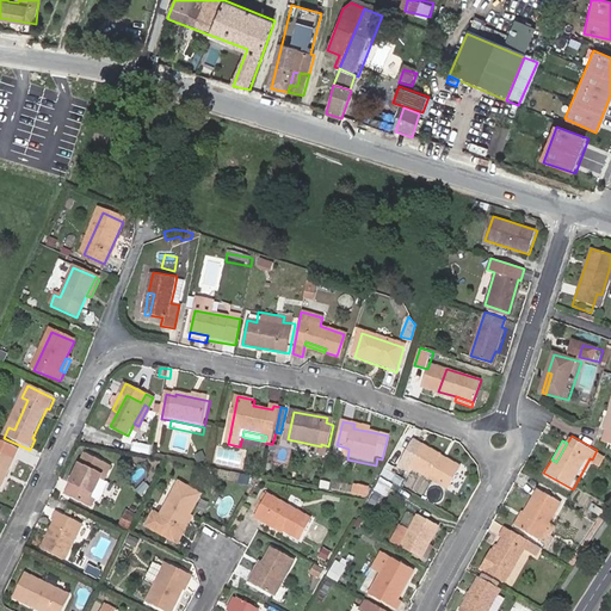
[(0,485),(16,450),(0,442),(0,485)]
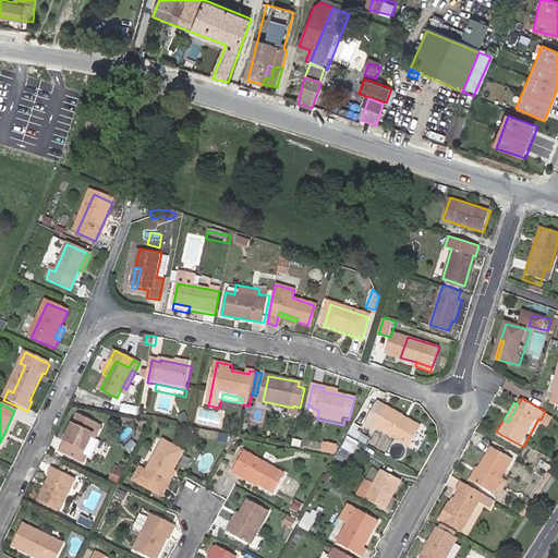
[(122,403),(120,412),(137,415),(140,407),(122,403)]
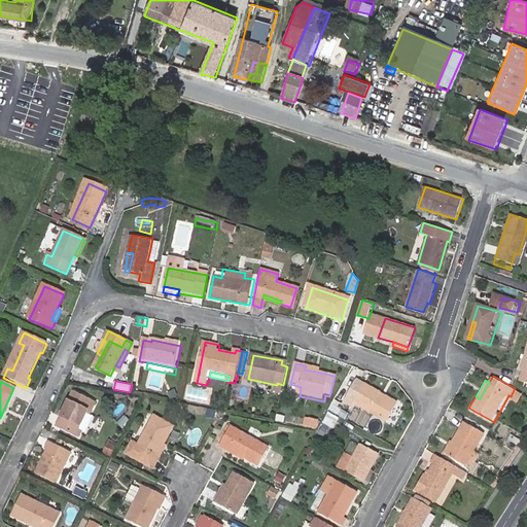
[(386,420),(394,405),(376,394),(378,392),(364,384),(354,402),(386,420)]
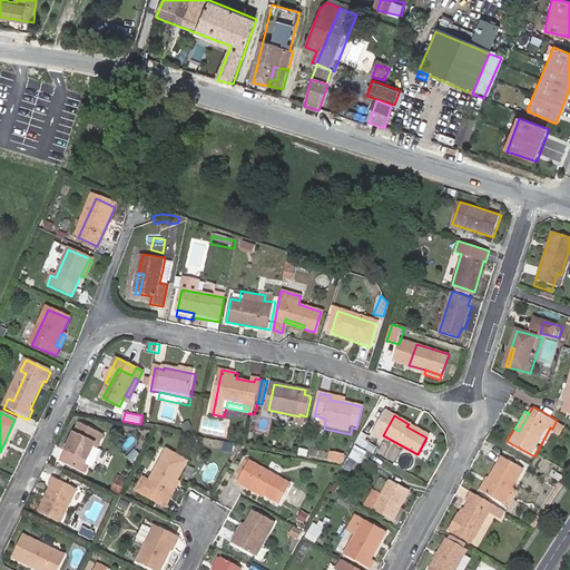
[(564,425),(557,420),(552,429),(554,430),(553,431),(559,434),(564,425)]
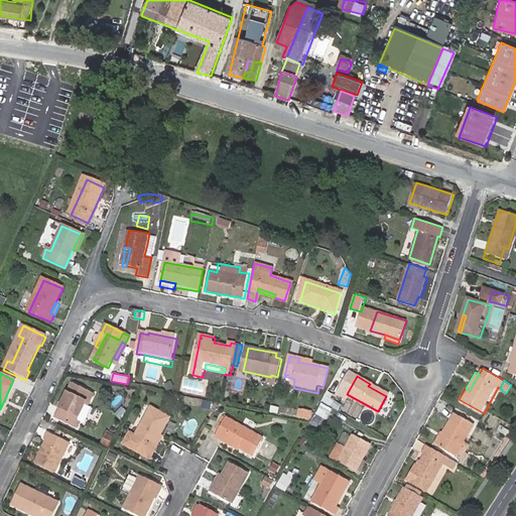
[(368,386),(386,396),(388,393),(370,384),(368,386)]
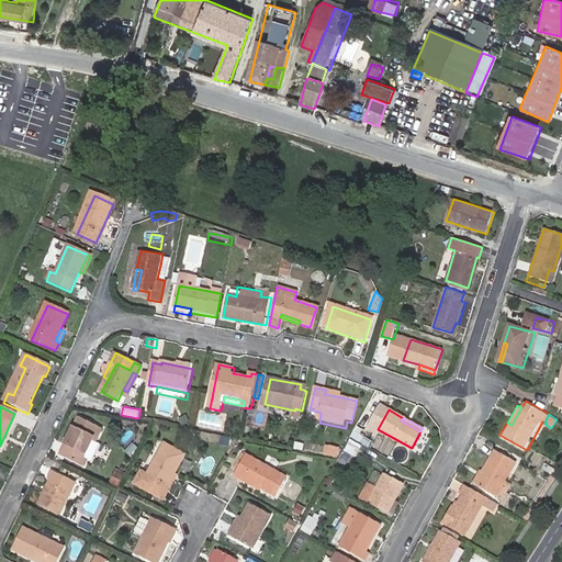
[(72,447),(67,460),(80,467),(90,440),(97,444),(103,430),(78,419),(67,444),(72,447)]
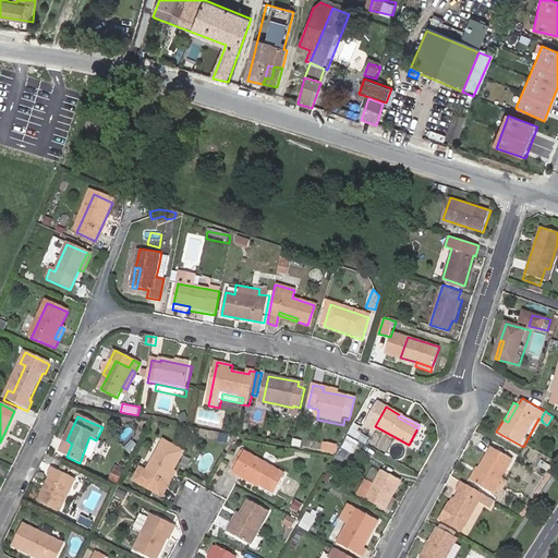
[(349,436),(343,448),(355,452),(360,440),(349,436)]
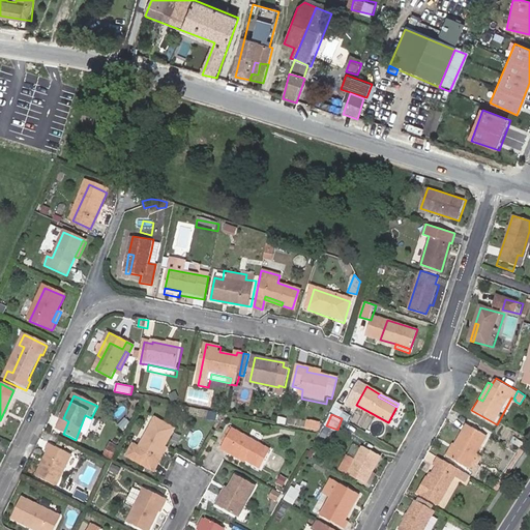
[(123,454),(150,469),(172,425),(150,415),(135,445),(129,443),(123,454)]
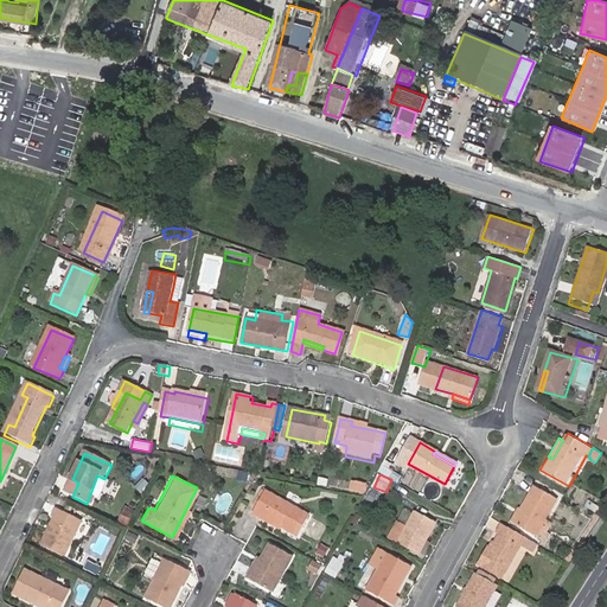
[(365,490),(368,480),(352,477),(351,487),(365,490)]
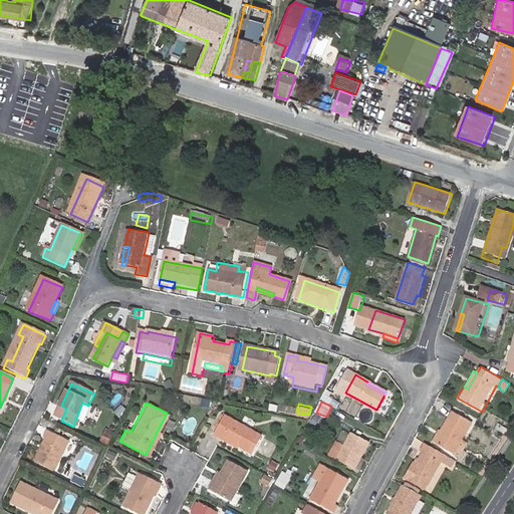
[(126,409),(121,405),(114,413),(118,417),(126,409)]
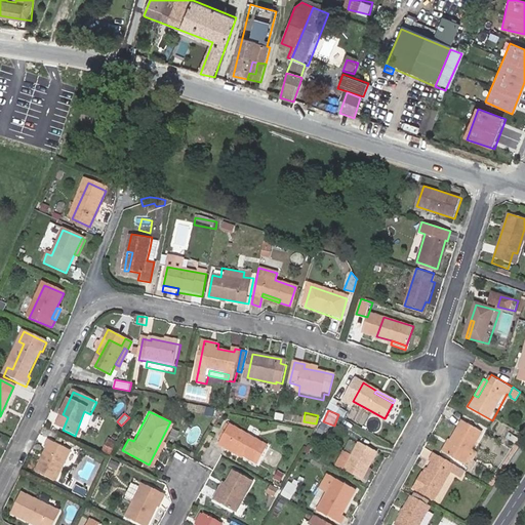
[(56,427),(63,430),(68,417),(63,414),(56,427)]
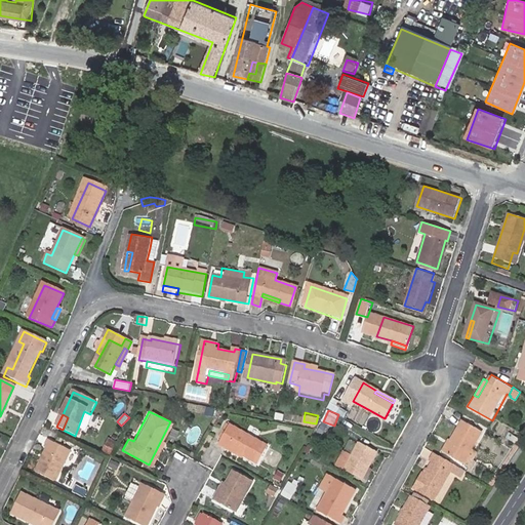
[(463,419),(452,439),(446,450),(466,461),(469,463),(471,460),(475,453),(472,451),(483,431),(463,419)]
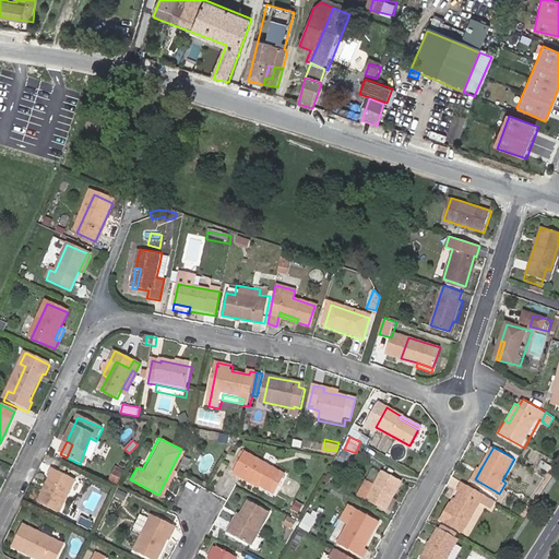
[(238,477),(270,496),(282,474),(242,452),(232,472),(238,476),(238,477)]
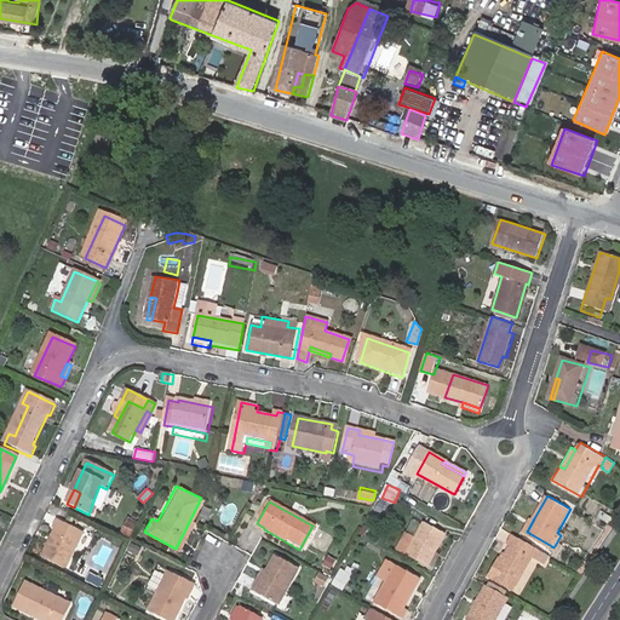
[(527,532),(534,518),(530,515),(522,529),(527,532)]
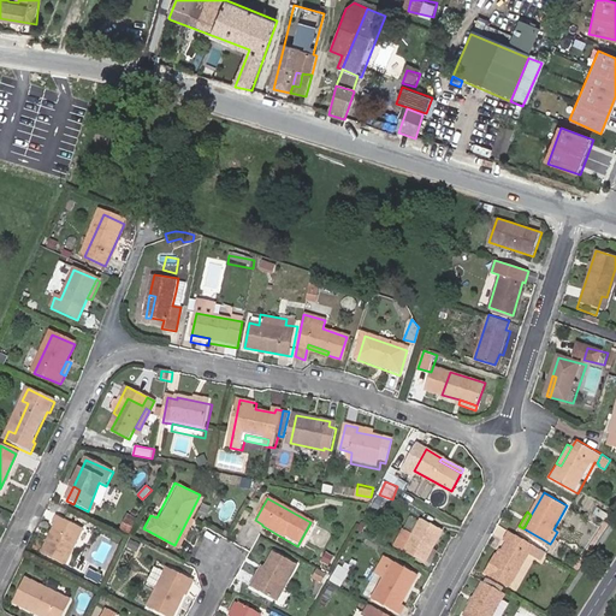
[(128,515),(123,529),(132,533),(137,517),(128,515)]
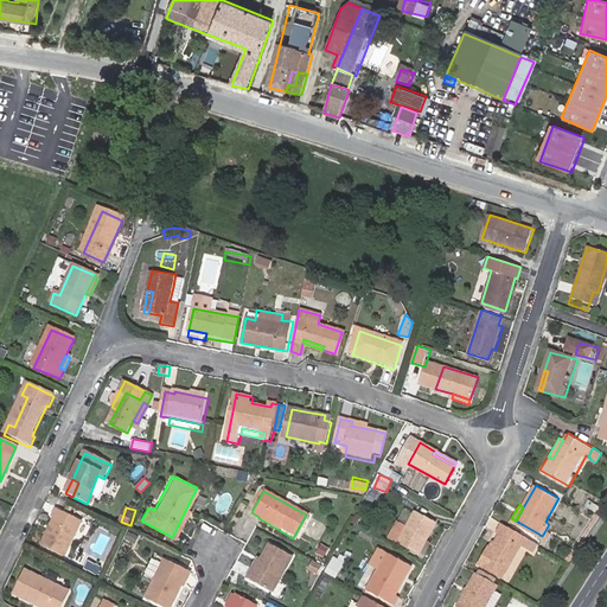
[(83,522),(62,511),(44,548),(65,558),(83,522)]
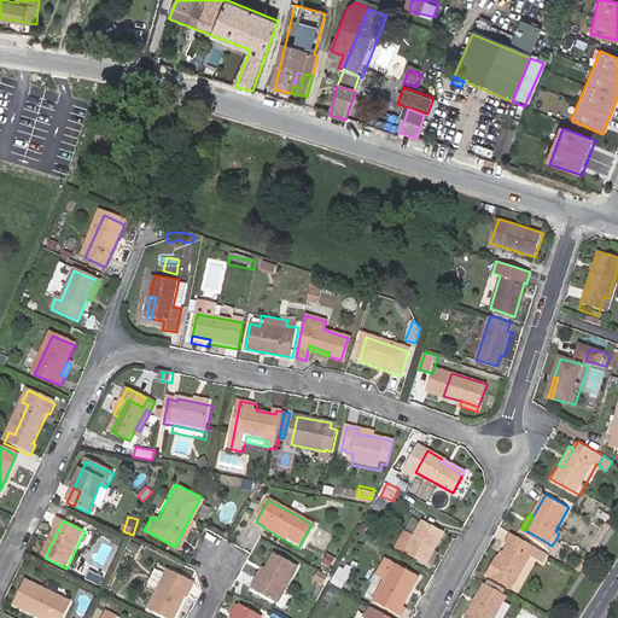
[(426,564),(433,551),(442,532),(421,522),(413,540),(406,553),(426,564)]
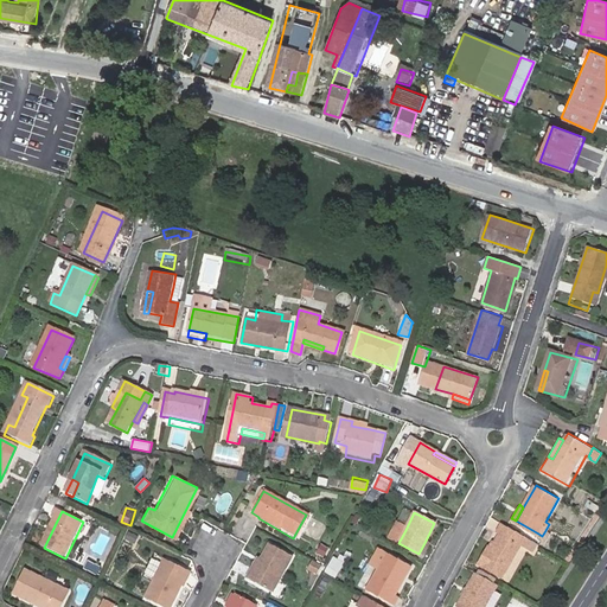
[(534,541),(504,523),(499,534),(502,535),(493,551),(490,549),(480,566),(505,580),(522,549),(528,553),(534,541)]
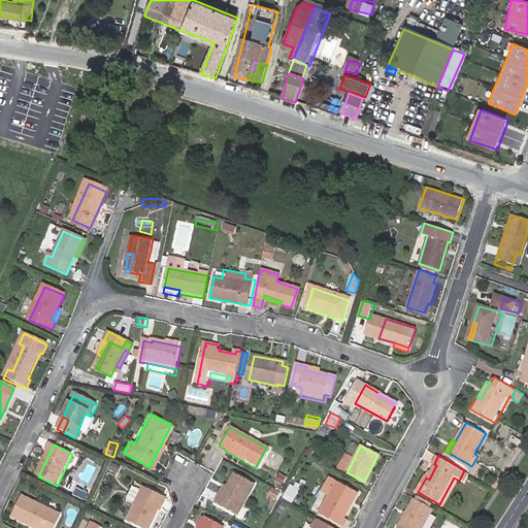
[(339,469),(347,472),(353,461),(345,458),(339,469)]
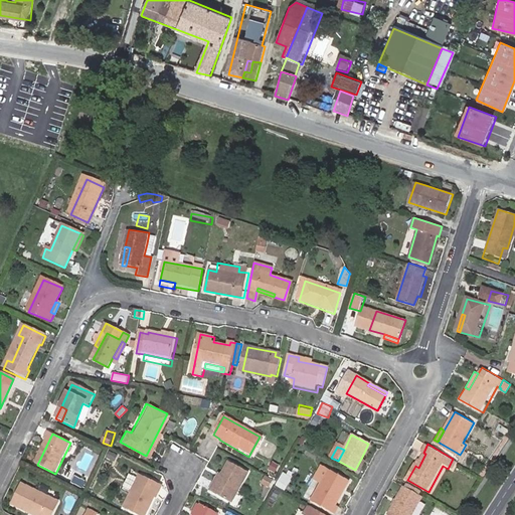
[(366,461),(361,459),(355,470),(360,473),(366,461)]
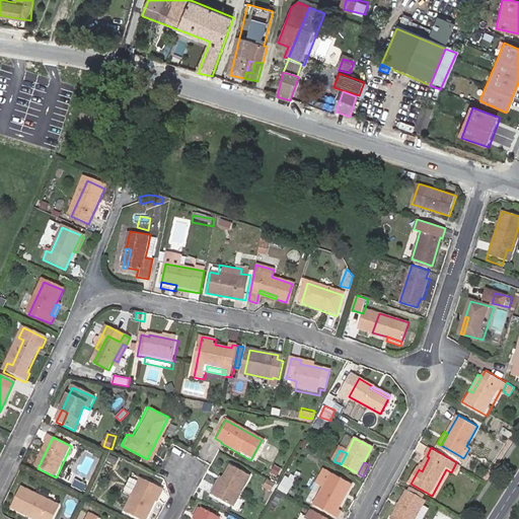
[(216,484),(214,483),(207,494),(231,507),(248,476),(227,465),(220,476),(216,484)]
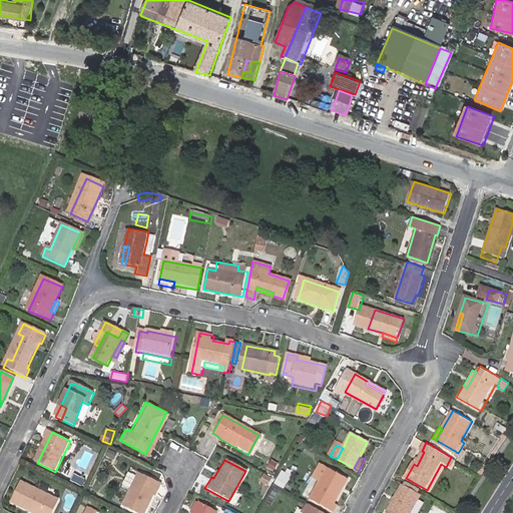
[(333,504),(345,479),(324,468),(307,499),(331,512),(335,505),(333,504)]
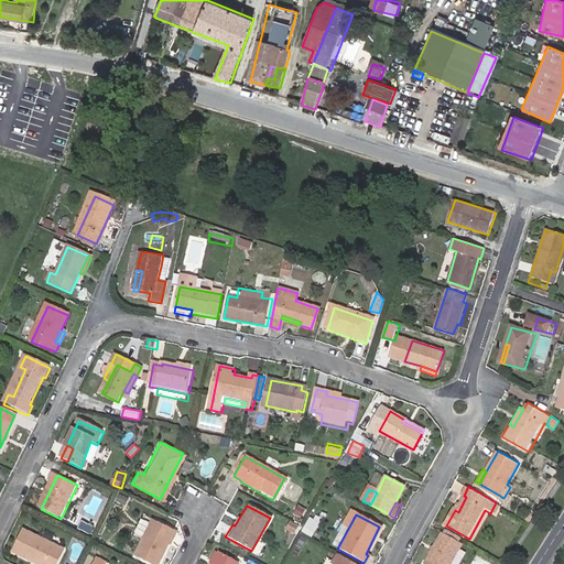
[(137,554),(155,563),(160,563),(175,531),(153,520),(137,554)]
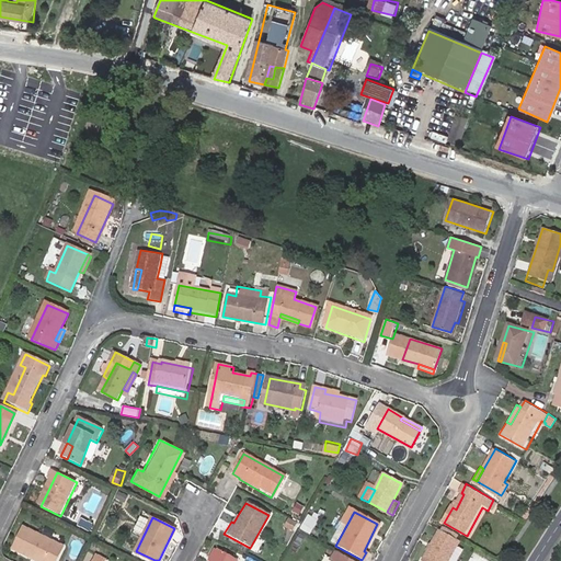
[(286,518),(282,527),(290,531),(295,523),(286,518)]
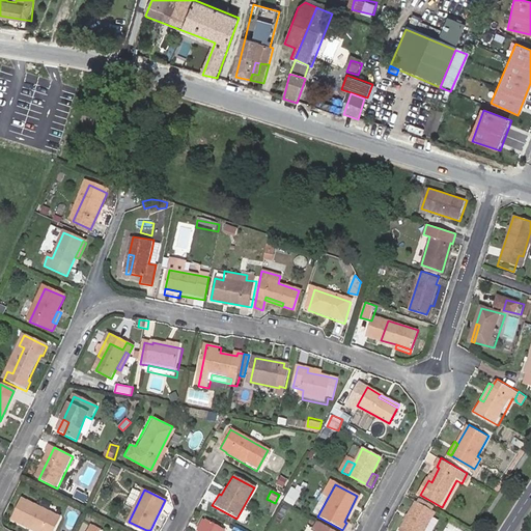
[(298,497),(290,493),(285,501),(292,505),(298,497)]
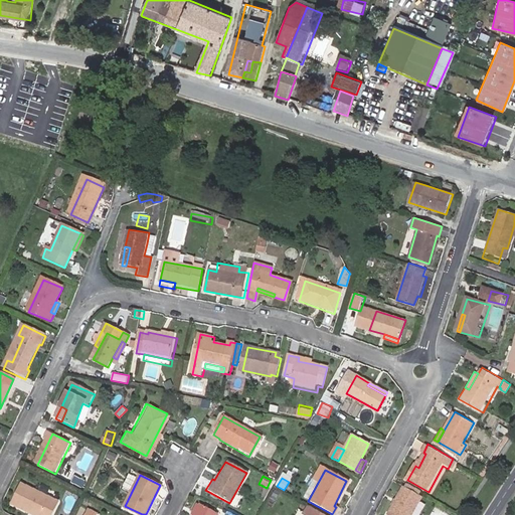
[(54,514),(61,502),(24,484),(15,504),(38,514),(54,514)]
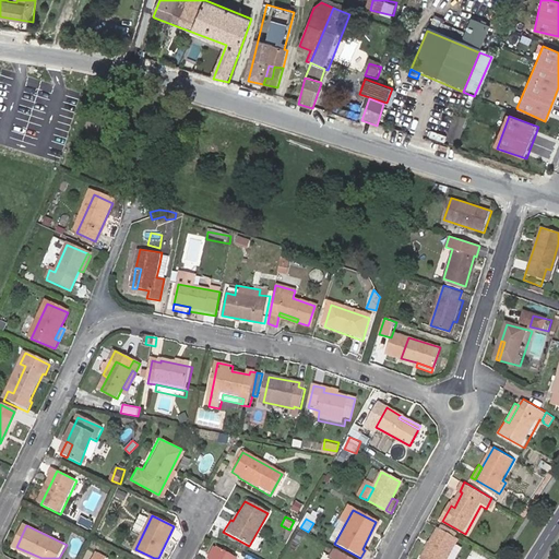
[(460,540),(439,528),(420,558),(449,558),(456,546),(460,540)]
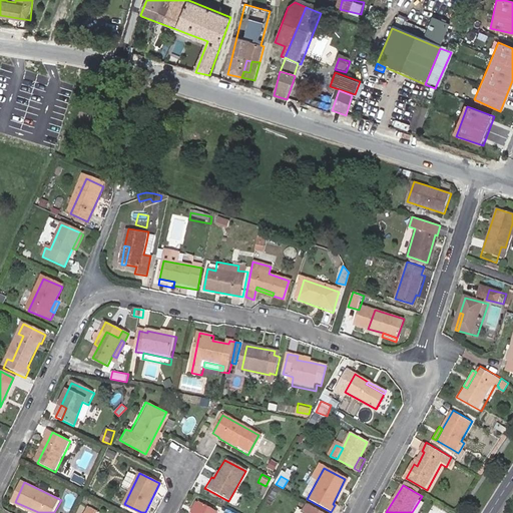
[(419,501),(412,512),(420,512),(426,504),(419,501)]
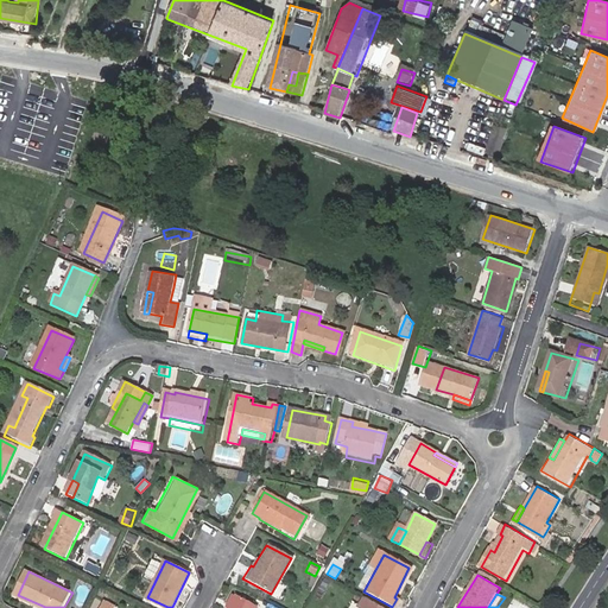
[(260,607),(236,595),(229,607),(260,607)]
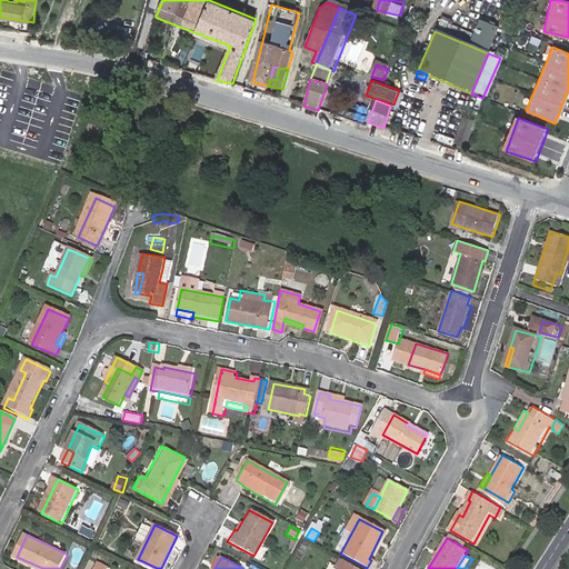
[(359,568),(339,558),(335,567),(337,568),(336,568),(359,568)]
